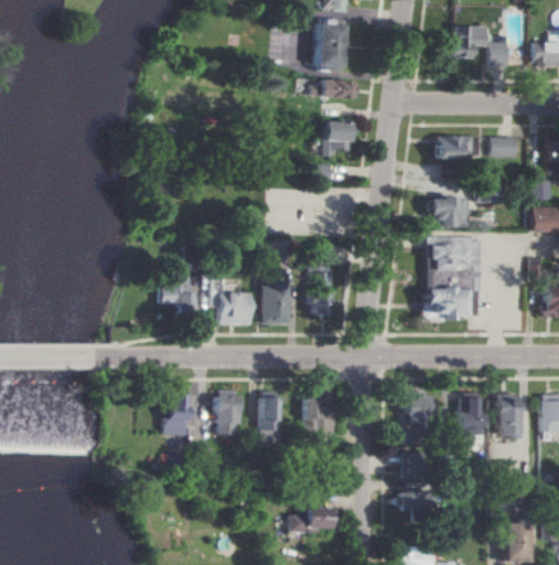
[(322,0),(322,10),(346,11),(346,0),(322,0)]
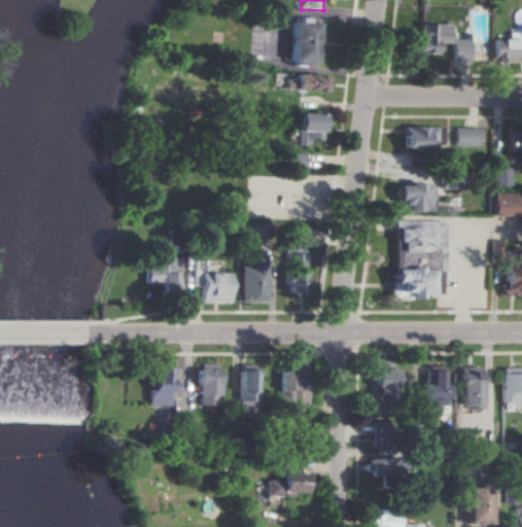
[(318,65),(319,19),(296,18),(294,64),(318,65)]
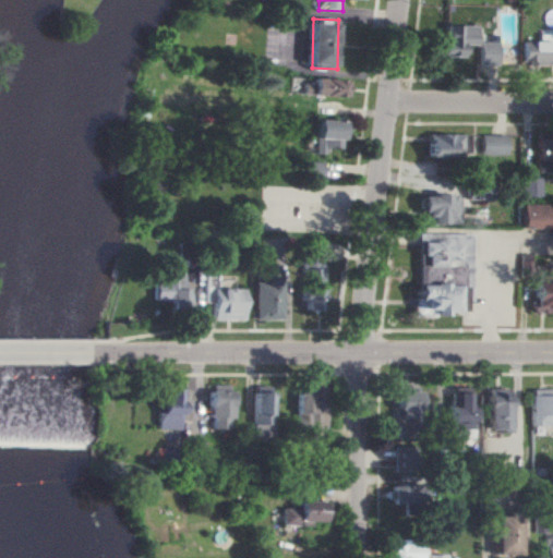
[(443,37),(442,57),(464,57),(465,45),(479,45),(480,26),(447,25),(447,37),(443,37)]
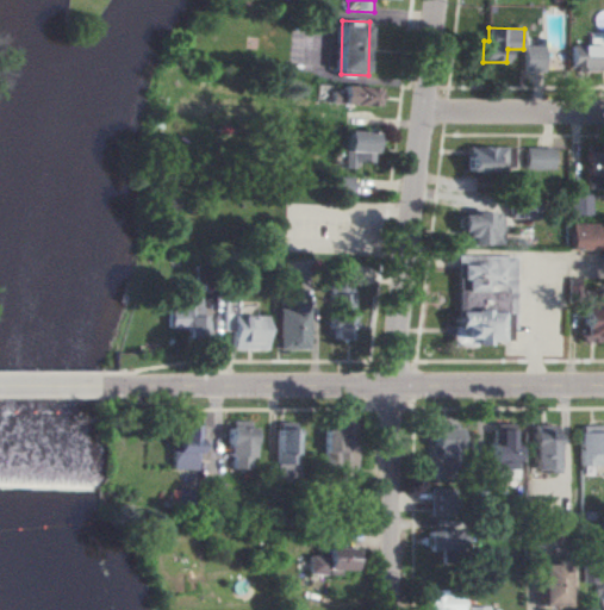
[(548,45),(528,45),(527,72),(547,72),(548,45)]
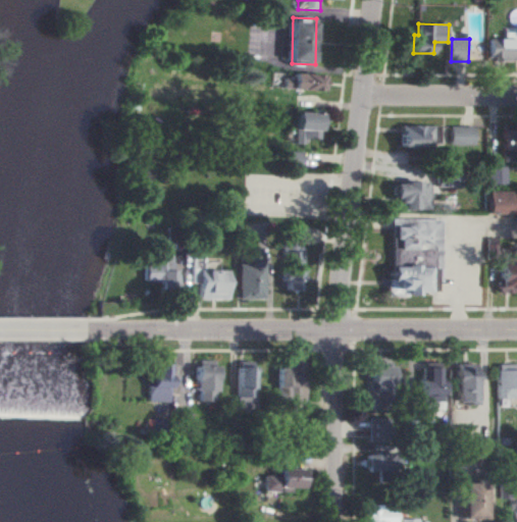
[(516,40),(490,39),(490,59),(516,59),(516,56),(516,40)]
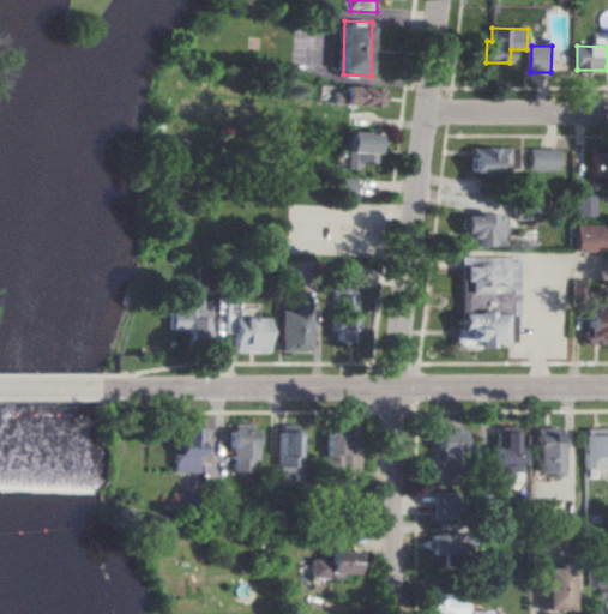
[(336,104),(383,106),(384,88),(347,86),(347,91),(336,90),(336,104)]
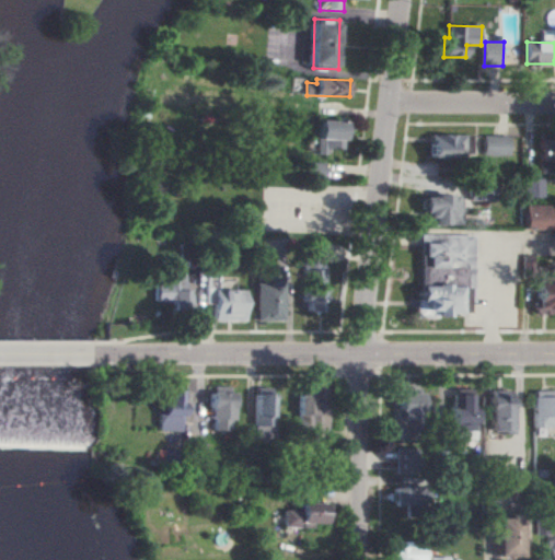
[(330,154),(330,149),(346,149),(346,120),(320,120),(320,154),(330,154)]
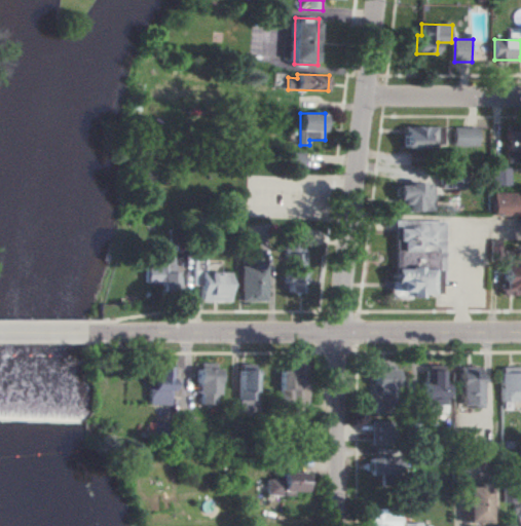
[(445,127),(406,125),(405,148),(436,149),(437,144),(445,144),(445,127)]
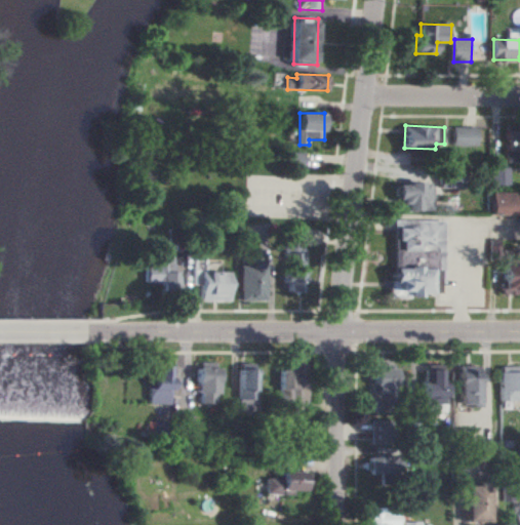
[(480,127),(455,126),(455,146),(480,147),(480,127)]
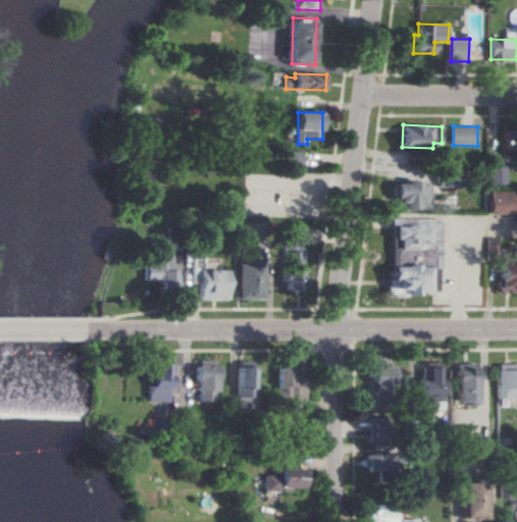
[(504,159),(516,160),(516,128),(504,128),(504,159)]
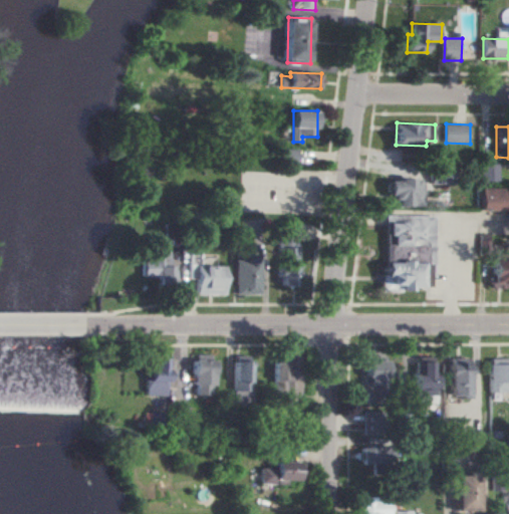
[(283,164),(300,164),(300,149),(283,149),(283,164)]
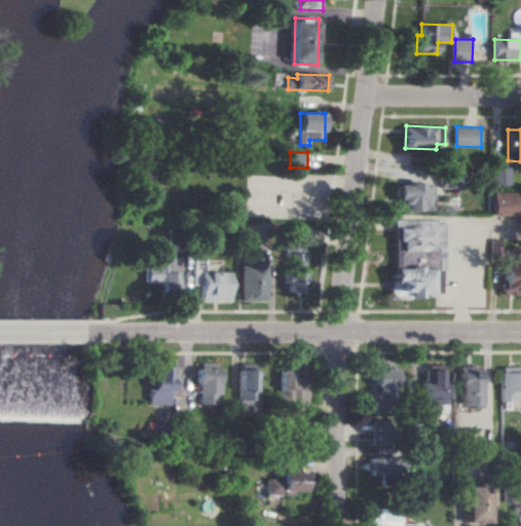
[(513,167),(494,168),(495,185),(513,185),(513,167)]
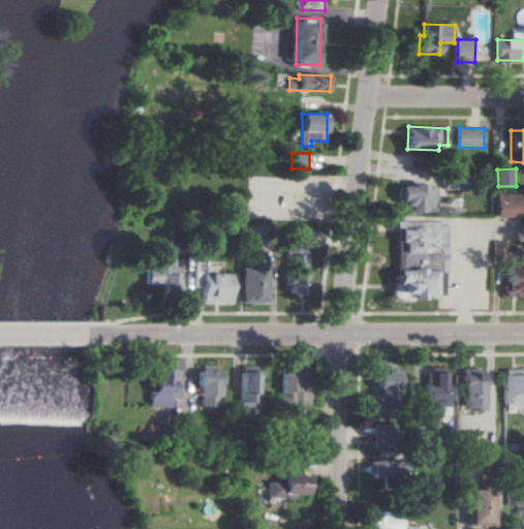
[(445,189),(468,189),(468,170),(445,172),(445,189)]
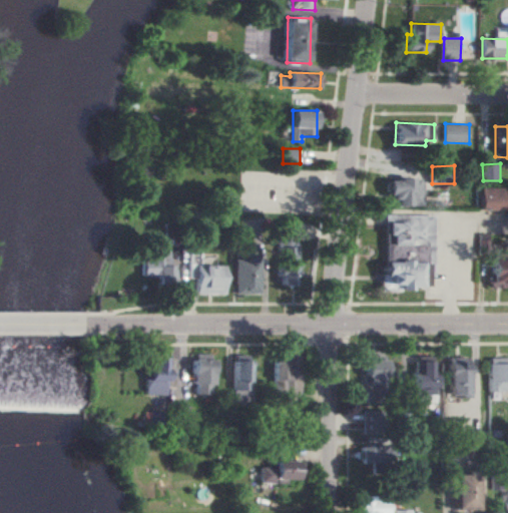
[(390,178),(389,197),(398,197),(398,205),(425,206),(425,179),(390,178)]
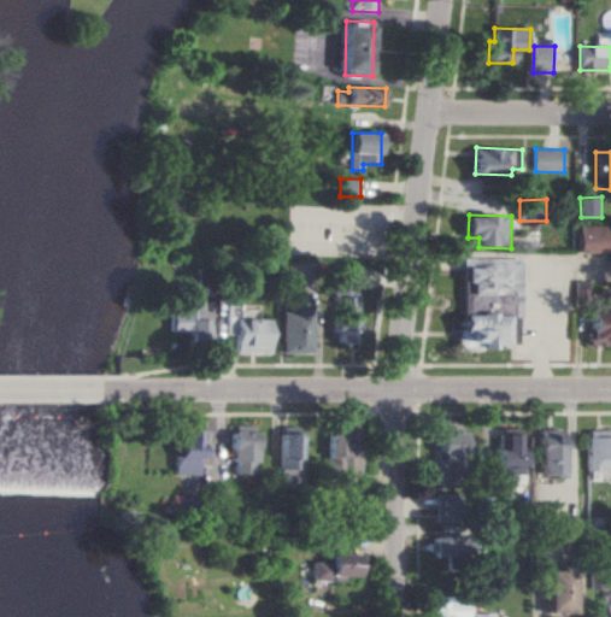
[(610,225),(581,225),(580,252),(610,252),(610,225)]
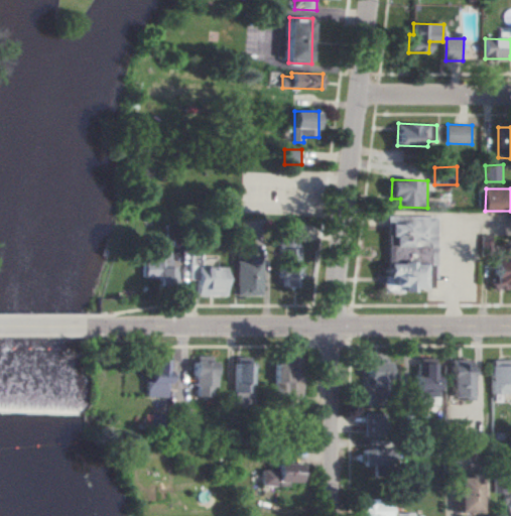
[(438,217),(390,217),(390,236),(394,236),(394,245),(387,245),(387,291),(432,291),(432,252),(439,252),(438,217)]
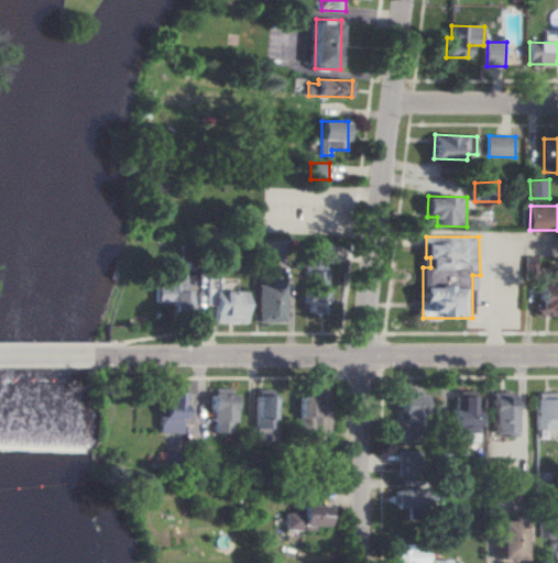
[(307,313),(328,313),(329,244),(307,244),(307,313)]
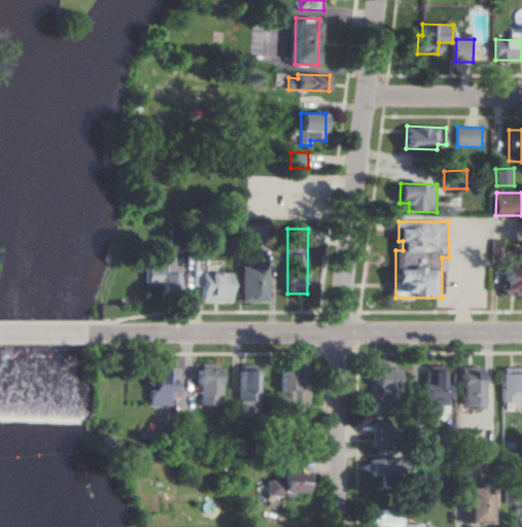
[(494,256),(505,256),(505,242),(494,242),(494,256)]
